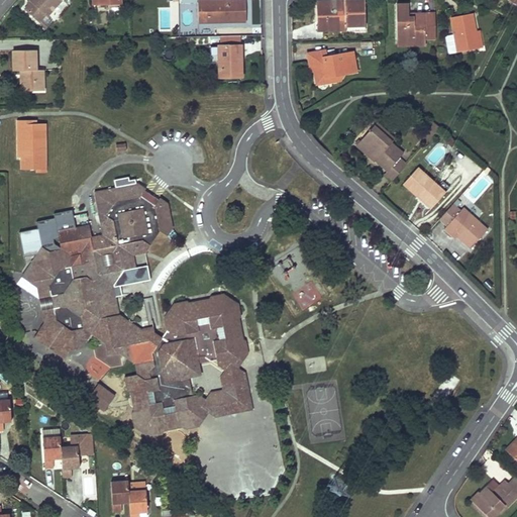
[(29,0),(29,1),(30,2),(28,5),(24,9),(38,22),(44,15),(46,16),(47,16),(62,0),(29,0)]
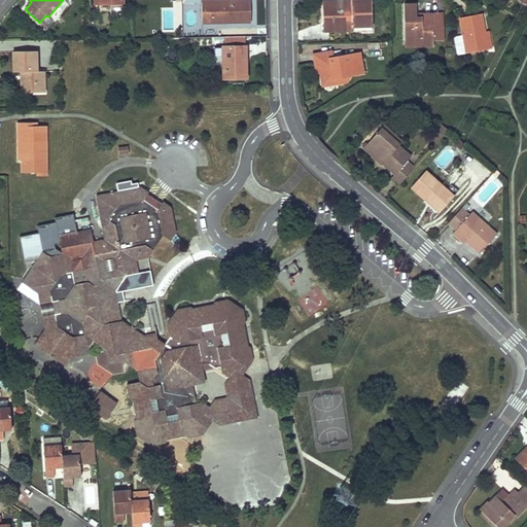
[(202,20),(202,23),(250,22),(250,20),(250,2),(249,0),(234,0),(201,1),(202,4),(202,20)]
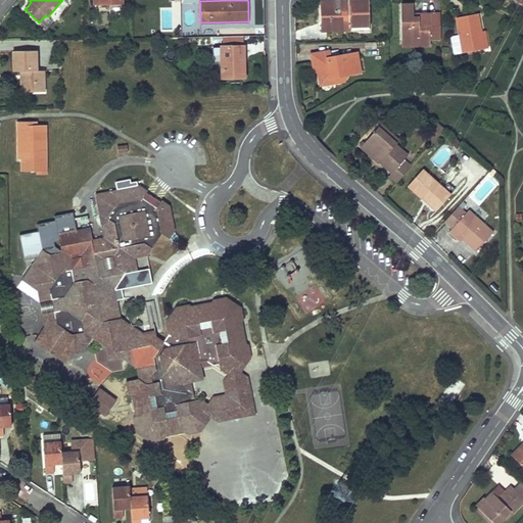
[(368,0),(366,0),(320,1),(320,21),(349,21),(349,27),(369,26),(368,0)]
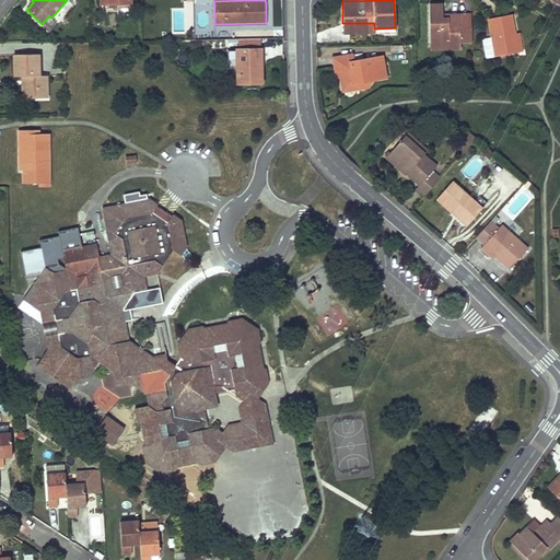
[(214,4),(200,4),(201,21),(214,21),(214,4)]
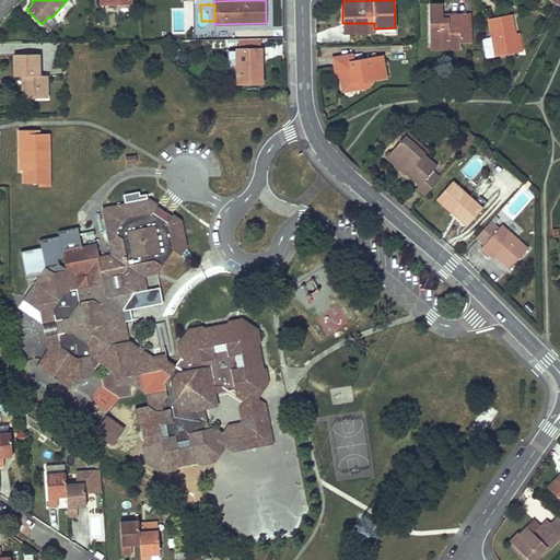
[(442,4),(429,4),(430,43),(461,42),(471,42),(470,15),(447,15),(447,19),(442,19),(442,15),(442,4)]
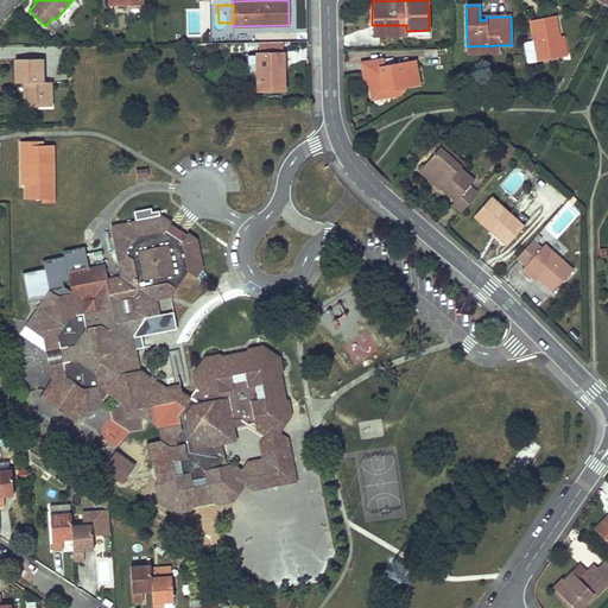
[(555,16),(530,20),(533,40),(537,58),(538,62),(563,57),(559,37),(555,16)]
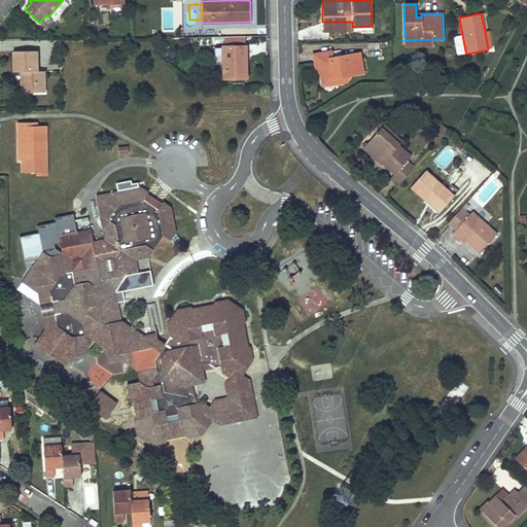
[(45,15),(39,23),(45,29),(53,21),(48,16),(47,16),(45,15)]
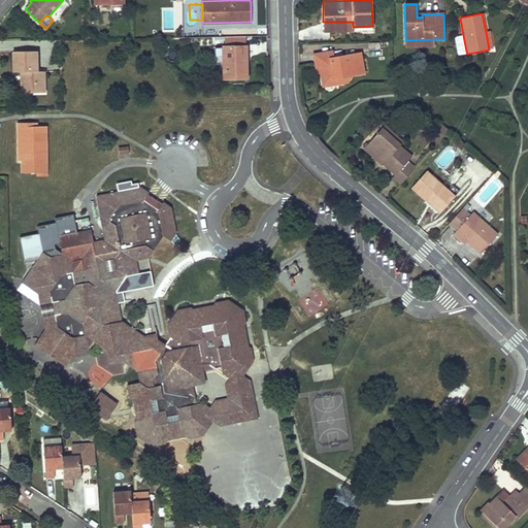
[(323,22),(323,31),(353,30),(353,27),(353,22),(323,22)]
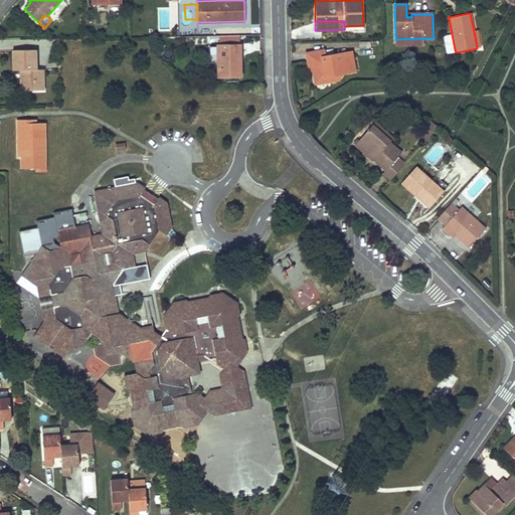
[(201,22),(201,33),(210,33),(209,22),(201,22)]
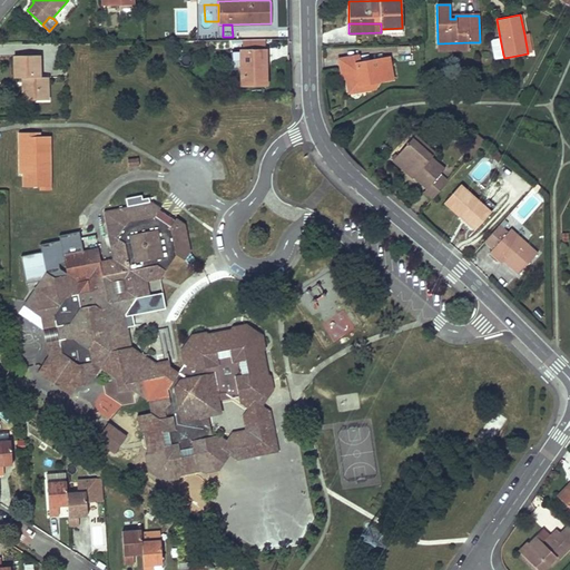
[(242,51),(242,85),(265,85),(265,68),(262,68),(262,51),(242,51)]
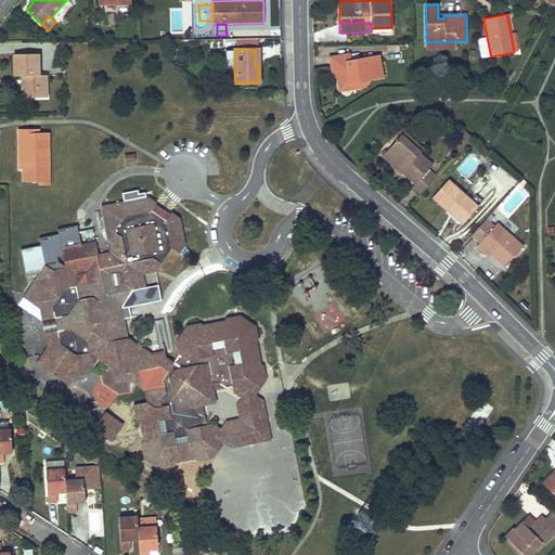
[(339,90),(352,88),(351,82),(369,79),(382,77),(378,56),(351,61),(350,53),(330,57),(331,67),(335,66),(337,76),(339,90)]
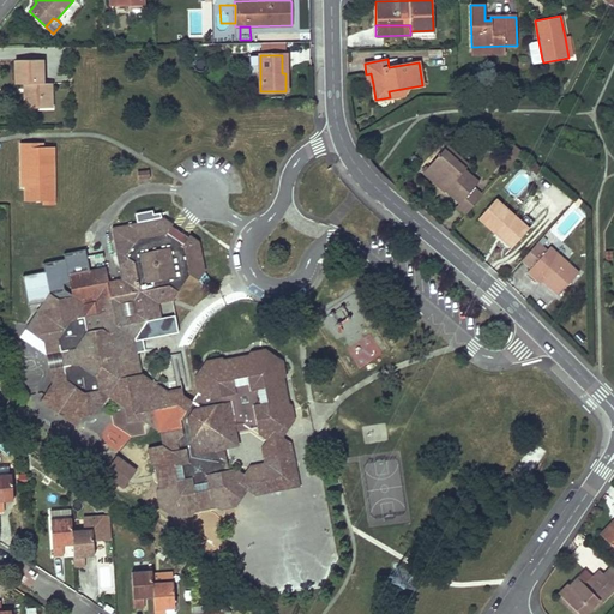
[(16,60),(16,84),(24,83),(29,83),(29,108),(50,108),(50,83),(42,83),(42,60),(16,60)]
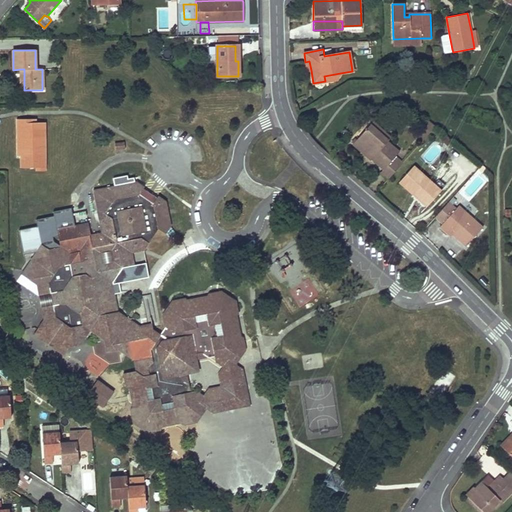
[(336,79),(340,73),(324,76),(325,81),(336,79)]
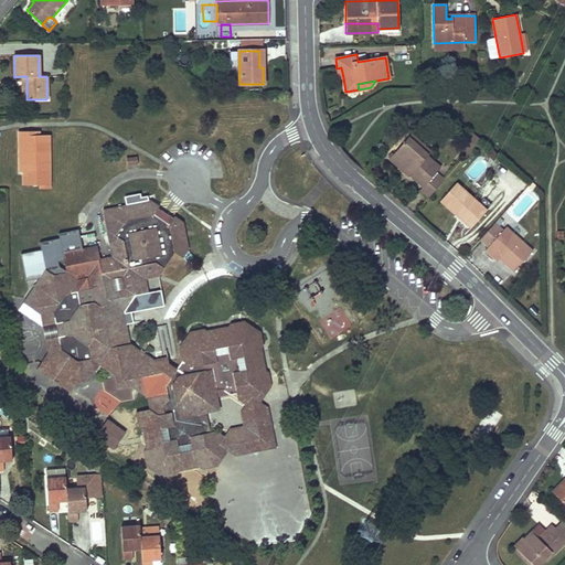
[(19,171),(22,171),(22,135),(40,135),(40,131),(18,131),(19,171)]
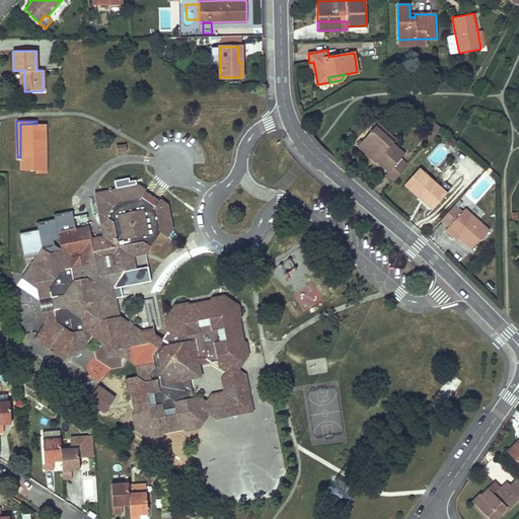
[(393,142),(396,139),(378,123),(375,126),(393,142)]
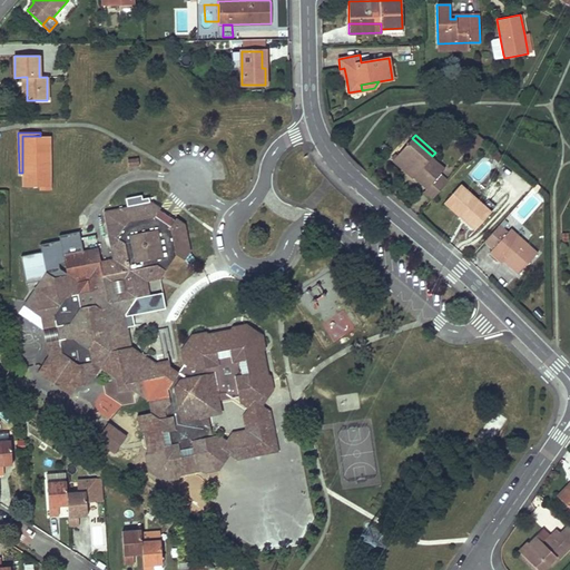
[(484,140),(478,135),(468,146),(474,151),(484,140)]
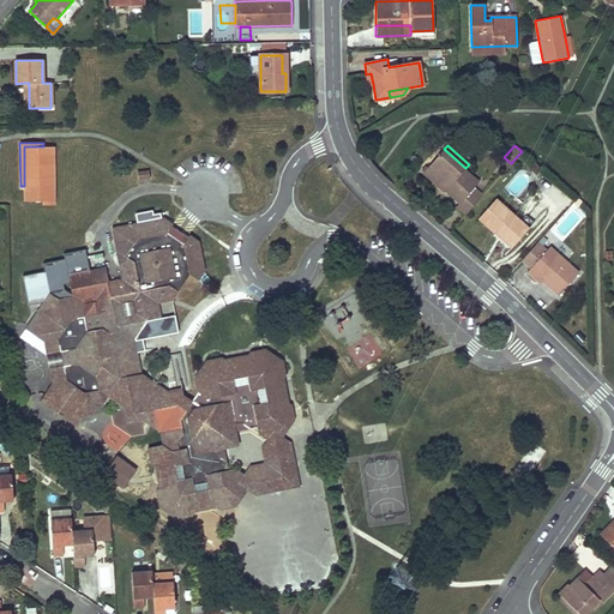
[(43,146),(24,146),(24,186),(24,200),(43,200),(55,200),(54,146),(43,146)]
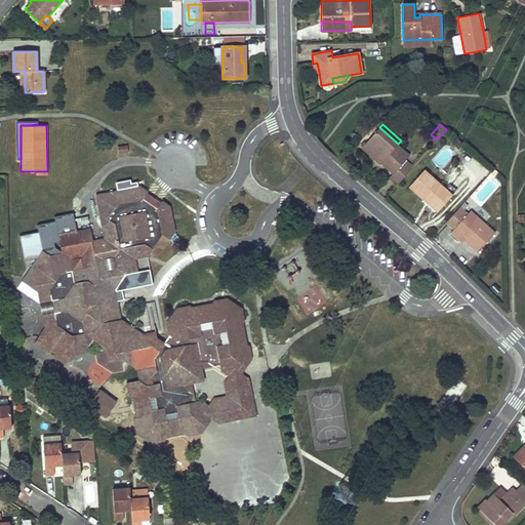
[(410,170),(402,163),(405,160),(409,156),(397,145),(398,144),(379,127),(361,148),(380,164),(381,163),(393,173),(392,174),(400,182),(410,170)]
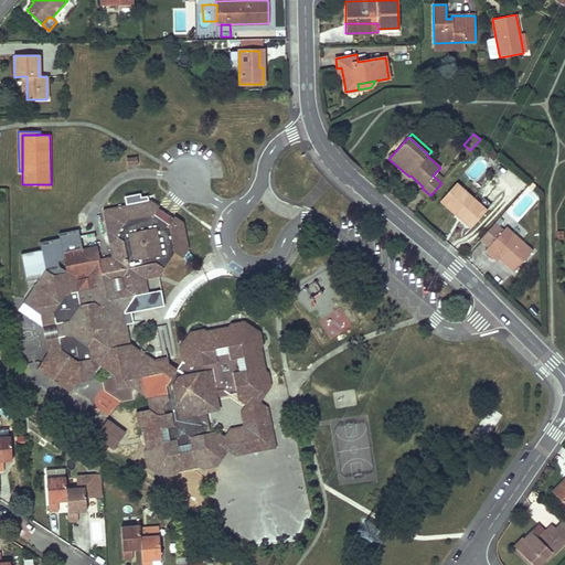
[(470,150),(464,145),(457,151),(465,158),(470,150)]
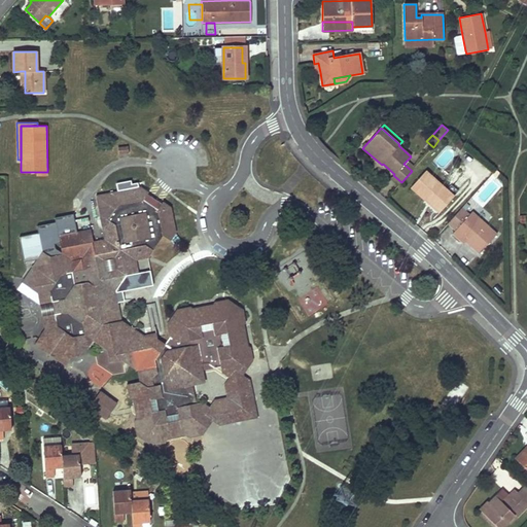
[(415,168),(407,161),(403,164),(412,171),(415,168)]
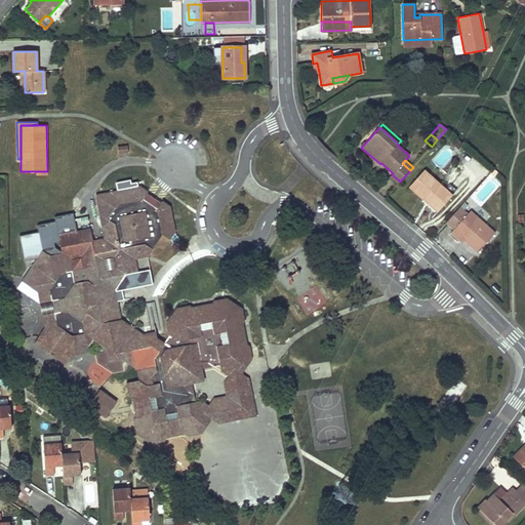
[(409,187),(437,211),(452,195),(423,170),(409,187)]
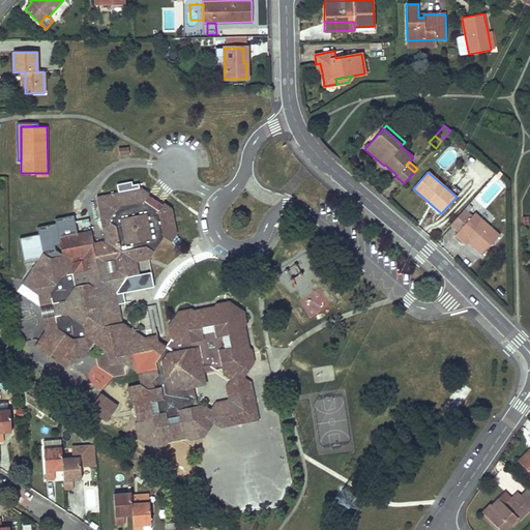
[(402,185),(404,183),(395,176),(393,178),(402,185)]
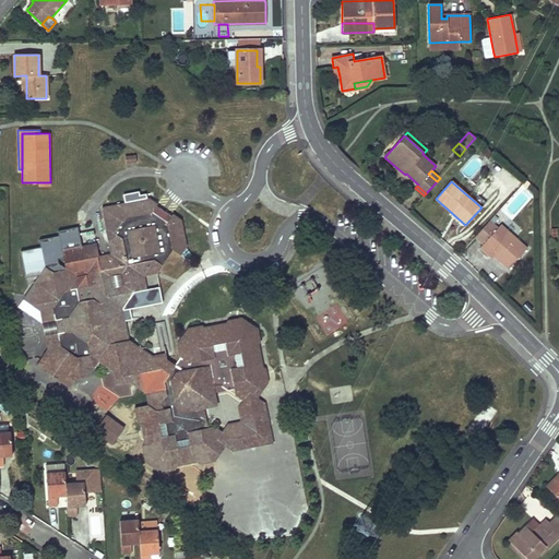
[(236,395),(244,401),(258,399),(254,385),(268,382),(265,368),(261,366),(258,364),(254,351),(258,346),(260,342),(258,328),(245,331),(241,318),(228,320),(225,323),(223,329),(210,331),(205,328),(202,325),(188,328),(190,342),(177,344),(179,357),(175,365),(167,359),(153,363),(151,366),(119,345),(122,342),(116,309),(122,308),(133,292),(146,289),(144,276),(157,273),(173,250),(181,256),(187,247),(181,219),(173,214),(169,218),(167,222),(152,212),(155,207),(157,204),(149,198),(102,207),(106,227),(114,233),(108,240),(110,253),(97,257),(95,244),(69,248),(62,250),(67,269),(61,276),(54,272),(48,269),(43,270),(39,275),(42,287),(28,290),(25,296),(26,300),(39,310),(52,308),(55,321),(68,319),(70,331),(57,333),(60,346),(47,349),(38,363),(39,368),(45,371),(58,369),(60,382),(66,385),(70,384),(73,379),(79,371),(86,377),(93,367),(92,354),(104,353),(106,366),(114,371),(129,382),(138,388),(145,392),(147,405),(134,407),(137,421),(141,424),(145,427),(147,440),(144,444),(142,448),(144,462),(158,459),(161,472),(175,470),(177,466),(180,462),(192,459),(197,462),(201,464),(214,462),(212,448),(225,445),(223,431),(214,427),(207,428),(206,421),(199,416),(198,411),(204,408),(210,407),(216,399),(215,392),(214,387),(221,385),(228,390),(235,389),(236,395)]
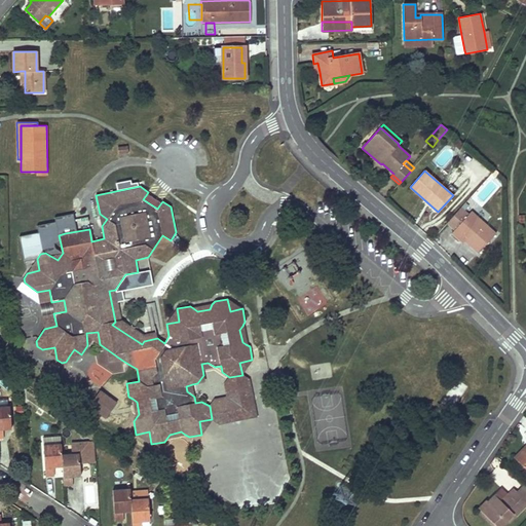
[(143,199),(157,209),(159,205),(146,195),(143,199)]
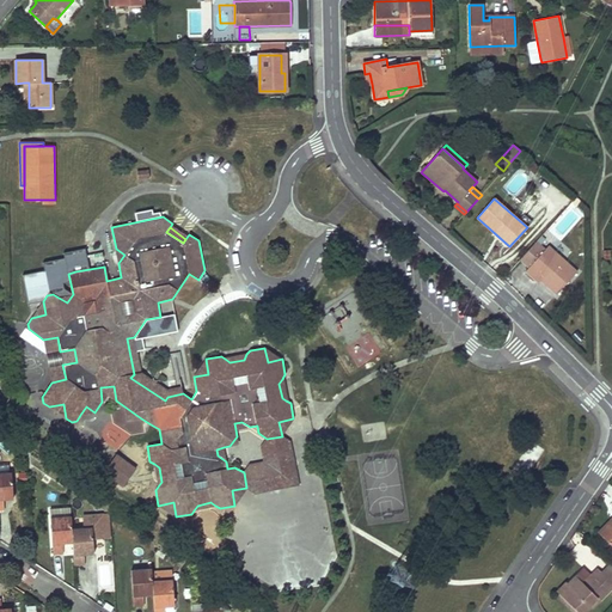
[(520,259),(528,268),(542,279),(539,280),(540,280),(556,295),(576,271),(548,246),(544,250),(536,242),(520,259)]
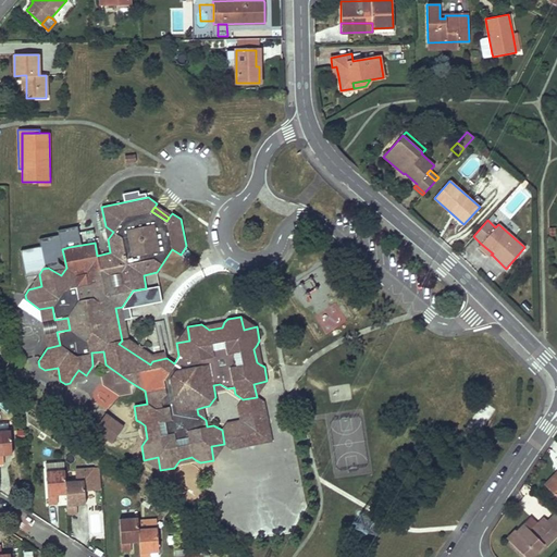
[(481,244),(478,247),(490,257),(492,255),(491,255),(493,254),(481,244)]
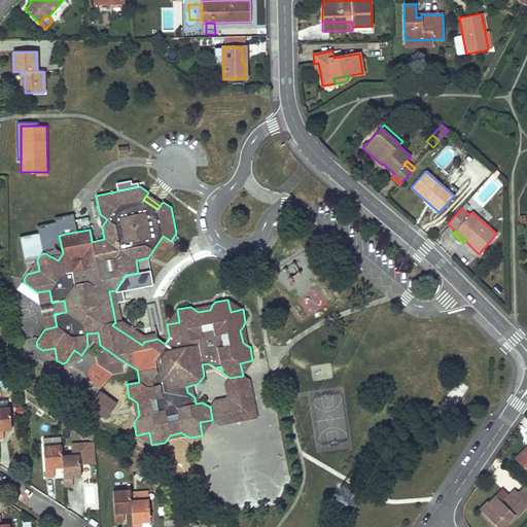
[(37,259),(27,274),(39,271),(37,259)]
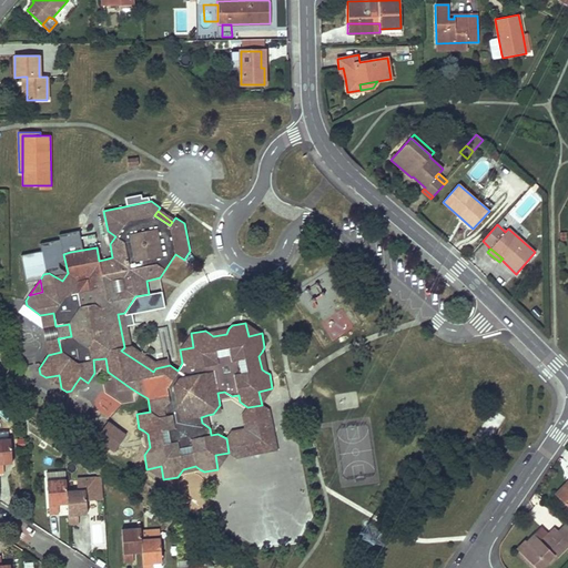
[(305,295),(313,304),(325,292),(316,284),(305,295)]
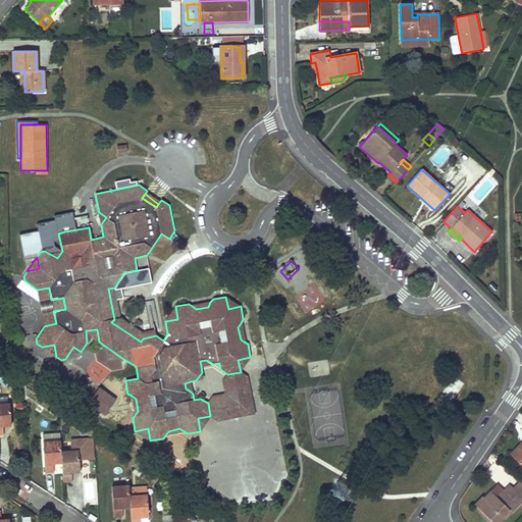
[(296,292),(302,312),(324,305),(318,285),(296,292)]
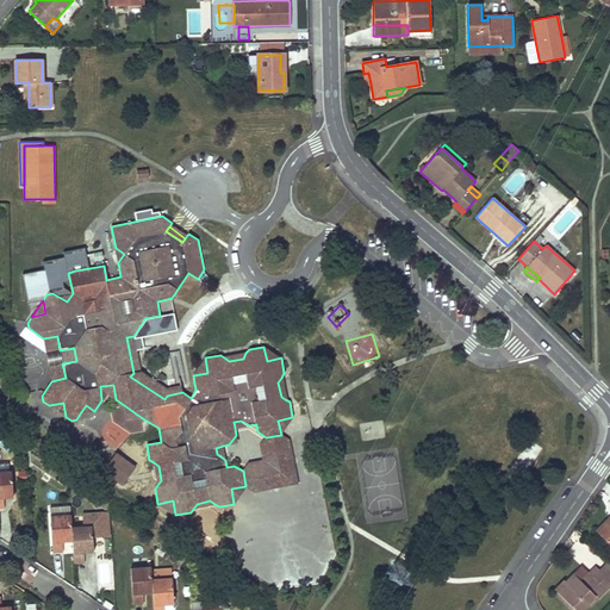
[(43,338),(51,381),(66,378),(62,363),(76,361),(74,348),(60,350),(57,336),(43,338)]
